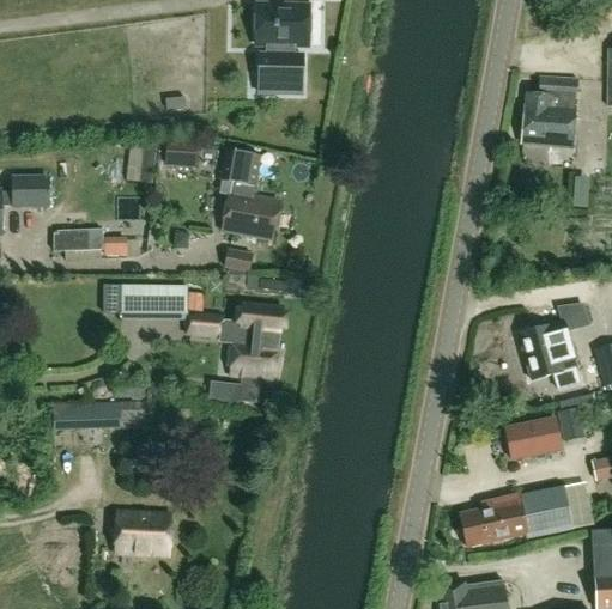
[(309,44),(310,4),(258,2),(256,43),(309,44)]
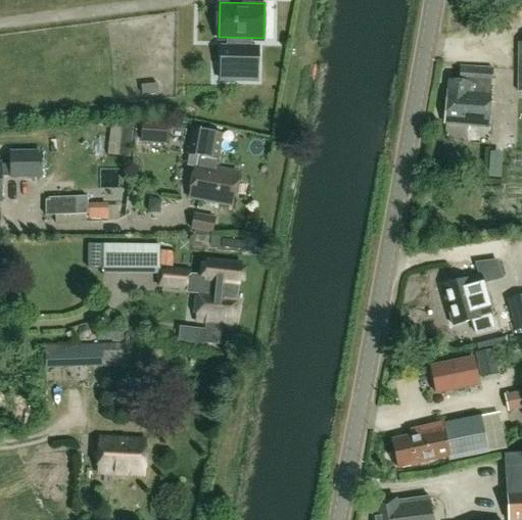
[(449,79),(445,122),(487,126),(490,90),(491,82),(492,82),(493,67),(462,64),(460,79),(449,79)]
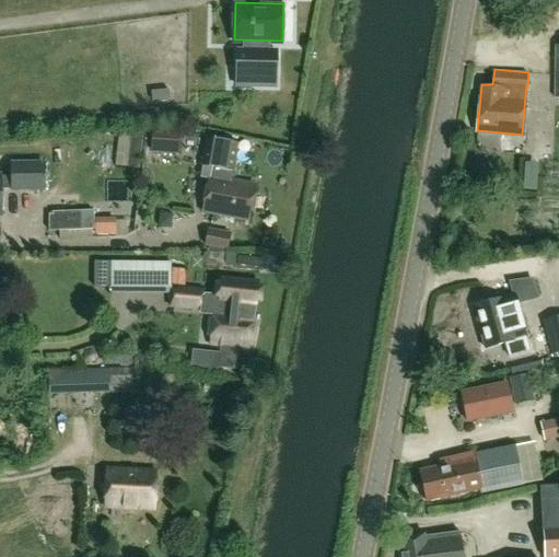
[(149,114),(148,128),(172,129),(173,115),(149,114)]
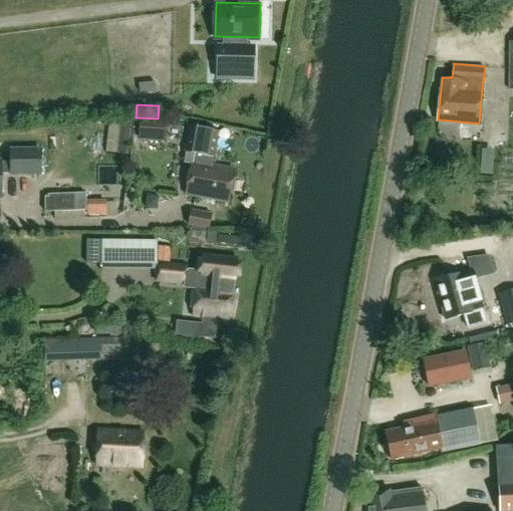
[(166,118),(165,118),(165,119),(143,117),(142,136),(164,138),(166,118)]
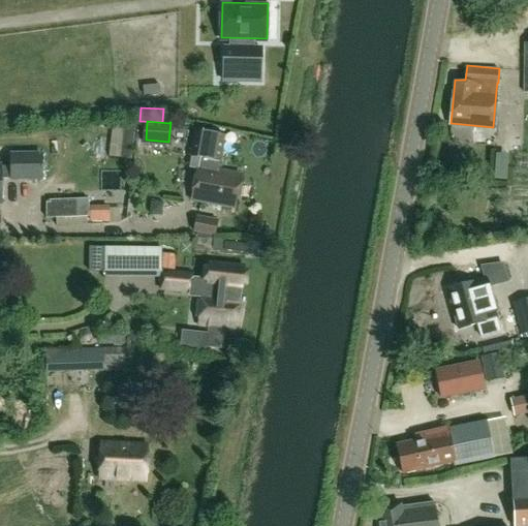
[(125,126),(121,155),(130,156),(134,124),(125,124),(125,126)]
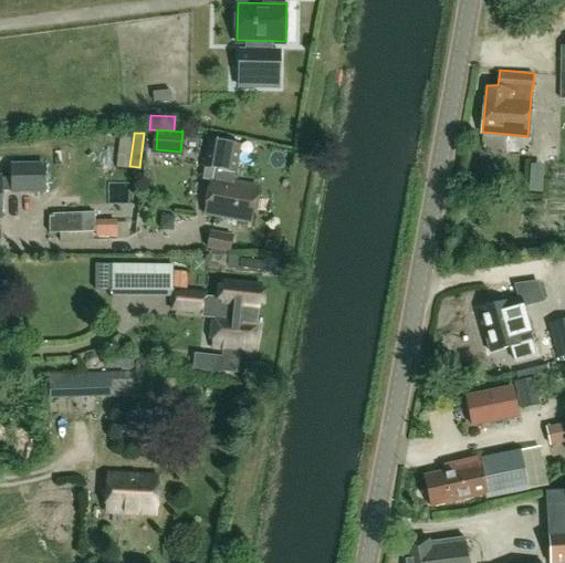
[(92,139),(93,155),(129,154),(128,137),(92,139)]
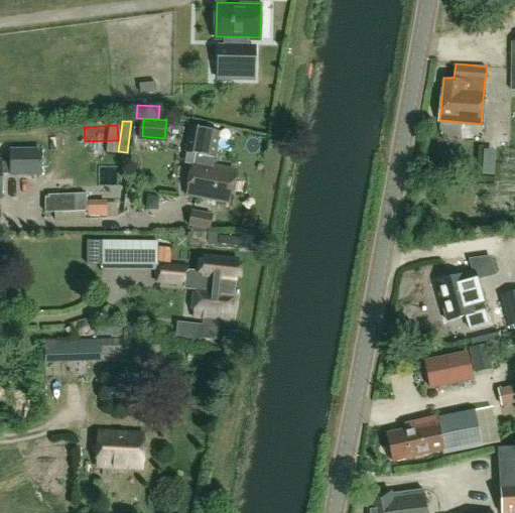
[(213,164),(214,155),(215,155),(219,131),(203,128),(198,152),(199,152),(197,161),(194,161),(187,193),(230,201),(235,168),(213,164)]
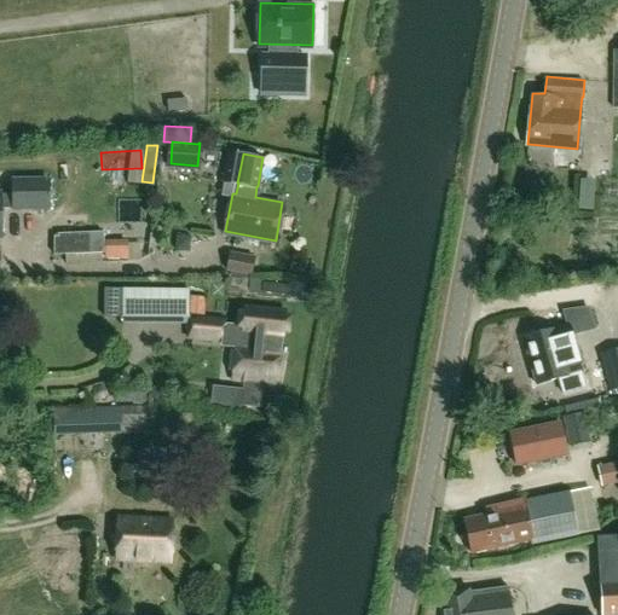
[(86,162),(67,169),(71,183),(91,175),(86,162)]
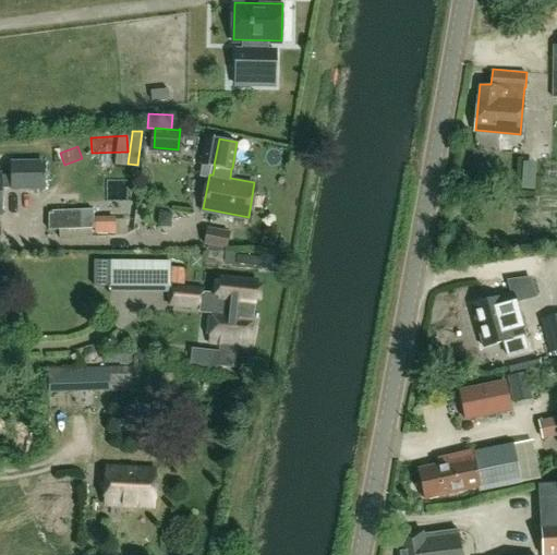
[(13,186),(44,186),(44,160),(13,160),(13,186)]
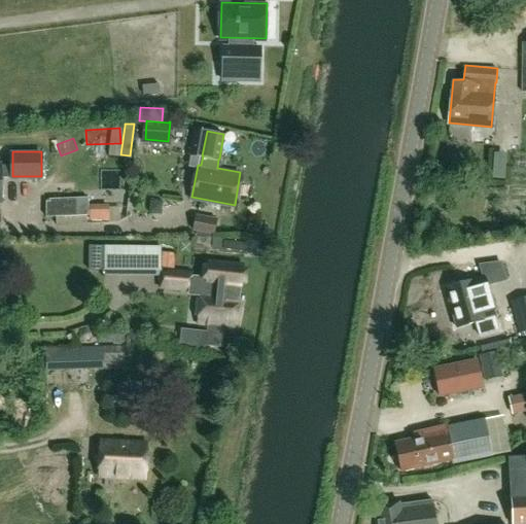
[(67,166),(66,153),(49,154),(50,167),(67,166)]
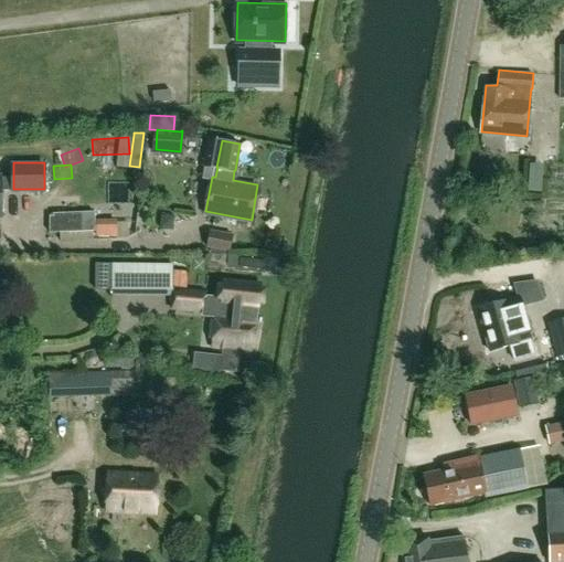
[(50,230),(96,229),(95,209),(49,211),(50,230)]
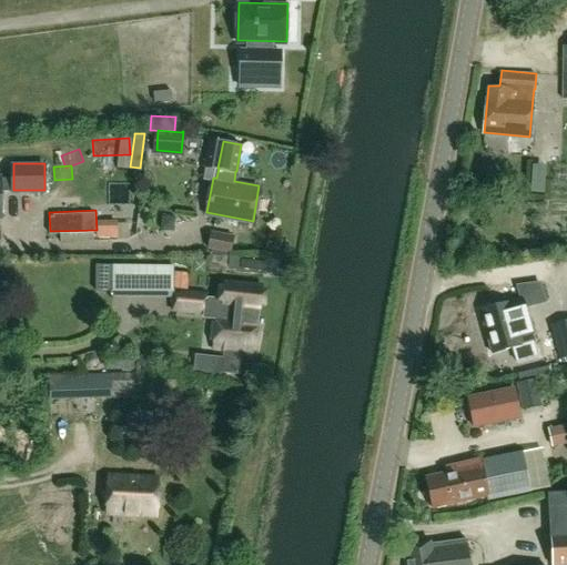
[(162,226),(174,229),(175,217),(164,214),(162,226)]
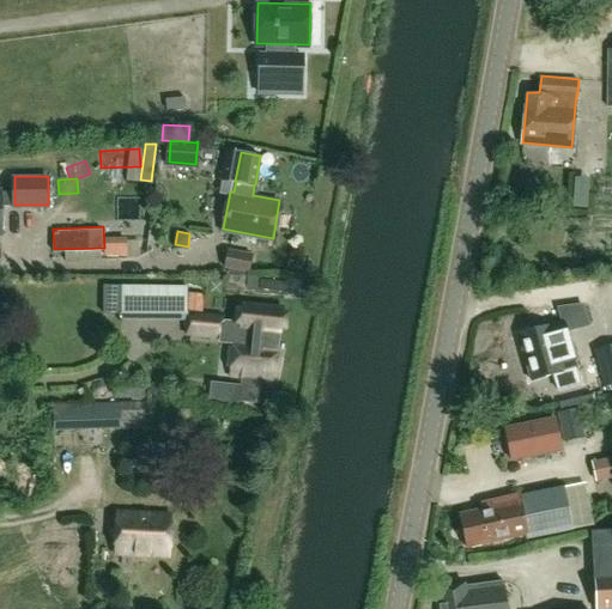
[(252,253),(229,249),(226,266),(249,269),(252,253)]
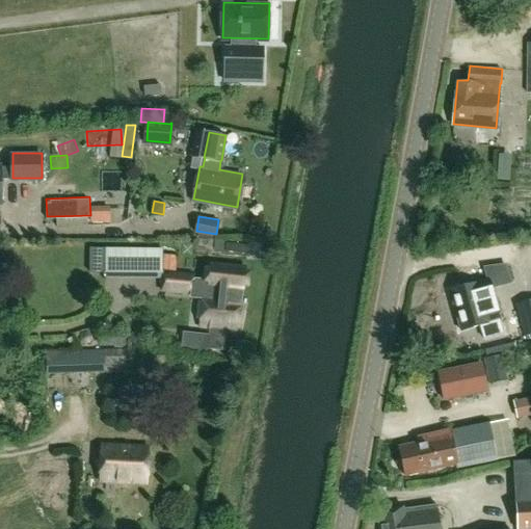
[(226,250),(226,249),(227,240),(215,240),(214,249),(226,250)]
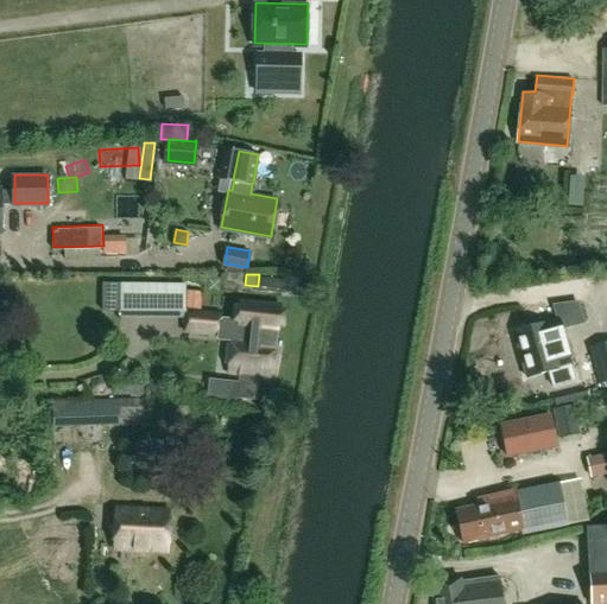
[(284,277),(259,274),(258,285),(284,287),(284,277)]
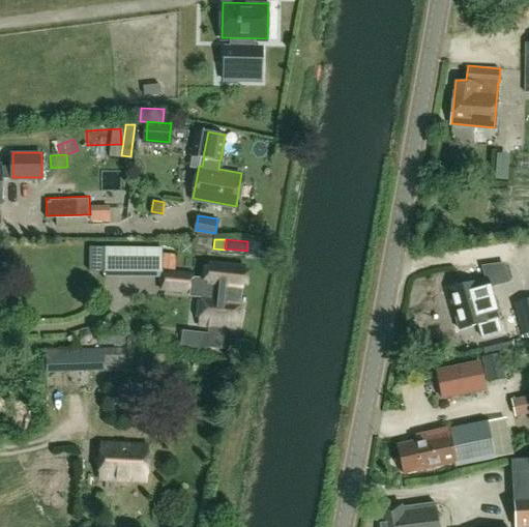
[(162,275),(162,267),(163,252),(163,246),(134,246),(105,246),(105,274),(162,275)]
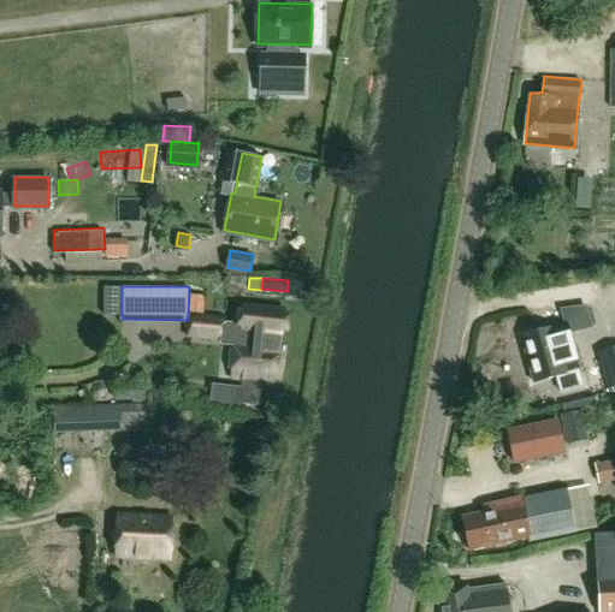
[(189,292),(188,310),(203,312),(205,293),(189,292)]
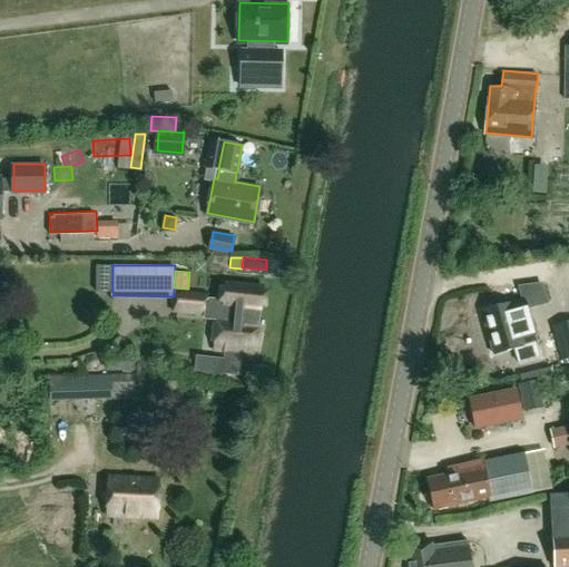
[(261,318),(260,318),(263,286),(227,282),(225,301),(208,299),(208,293),(176,290),(174,309),(218,314),(215,348),(226,349),(224,371),(251,374),(253,352),(257,352),(261,318)]
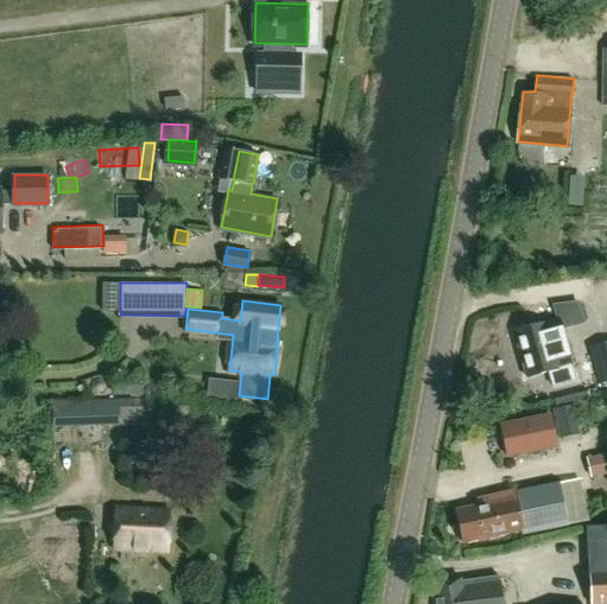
[(575,374),(558,318),(537,325),(536,324),(516,330),(529,374),(549,368),(552,379),(575,374)]
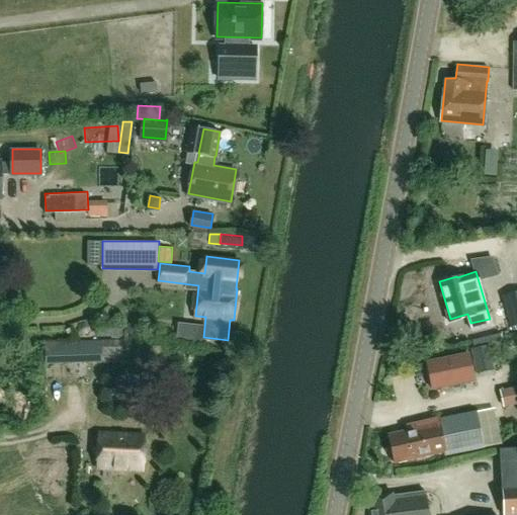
[(516,289),(502,294),(511,325),(516,323),(516,289)]
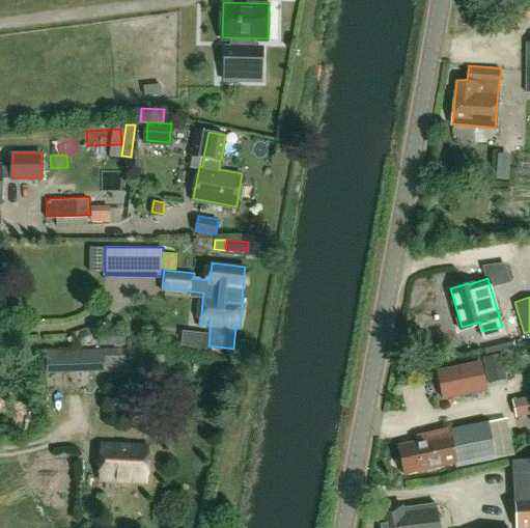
[(99,343),(124,343),(126,331),(99,331),(99,343)]
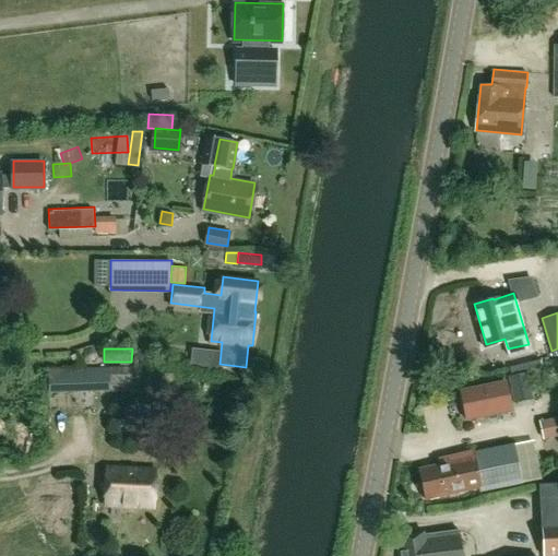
[(147,364),(147,350),(134,350),(134,364),(147,364)]
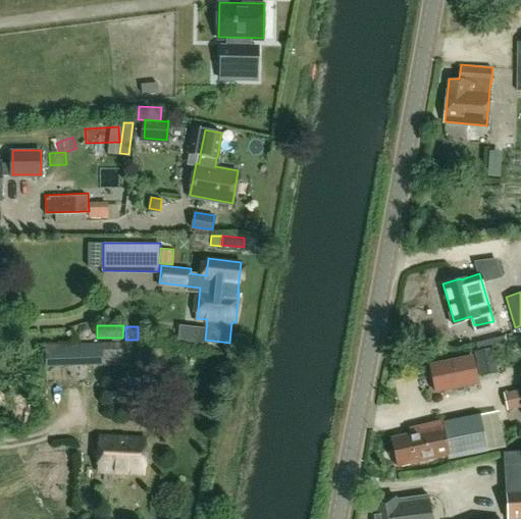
[(157,344),(141,344),(140,343),(87,343),(46,344),(46,364),(87,363),(141,363),(157,363),(157,344)]
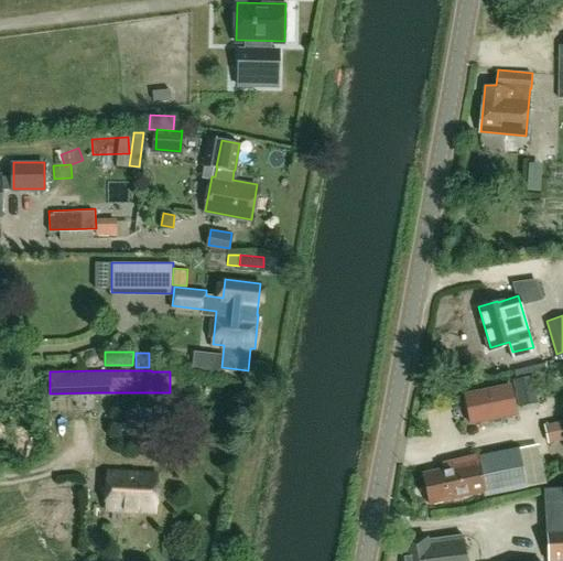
[(532,375),(513,378),(519,403),(538,400),(532,375)]
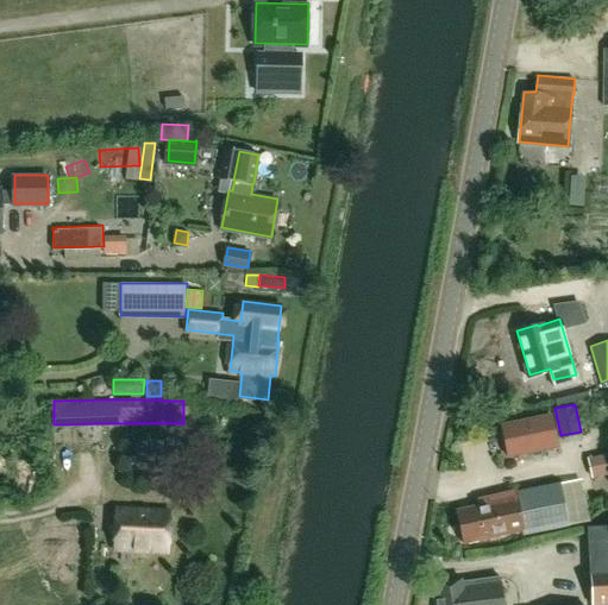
[(551,414),(502,423),(509,455),(557,446),(551,414)]
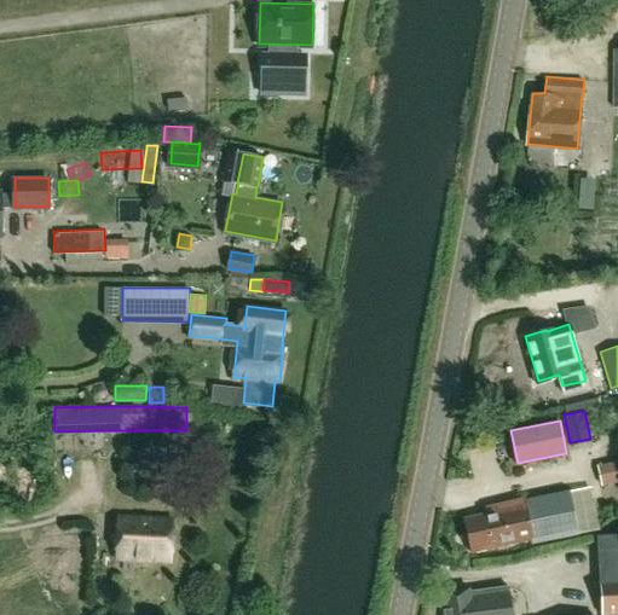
[(617,458),(601,463),(605,482),(617,480),(617,458)]
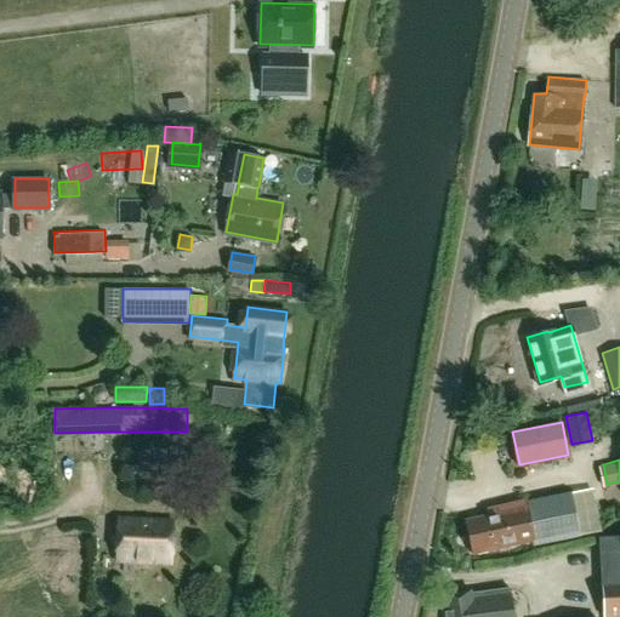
[(527,501),(528,507),(467,520),(475,554),(533,541),(534,544),(580,535),(573,492),(527,501)]
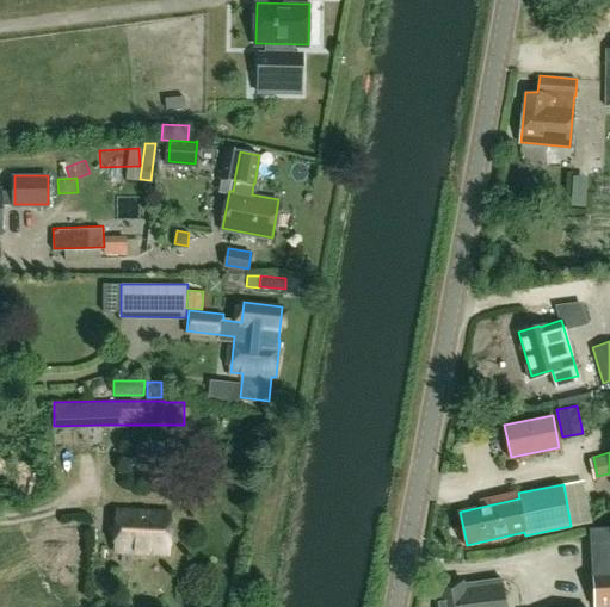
[(172,512),(117,509),(115,550),(170,552),(172,512)]
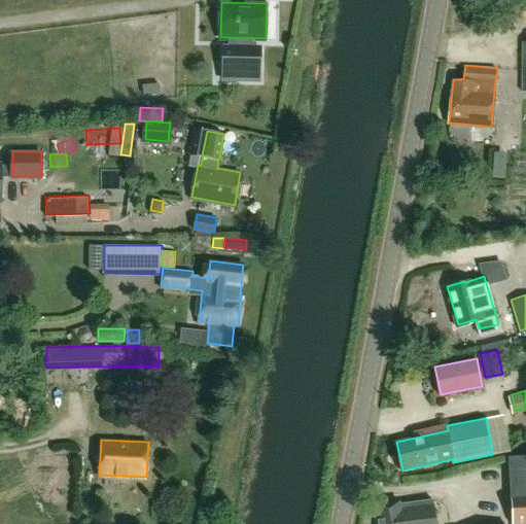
[(525,455),(511,457),(514,523),(525,523),(525,455)]
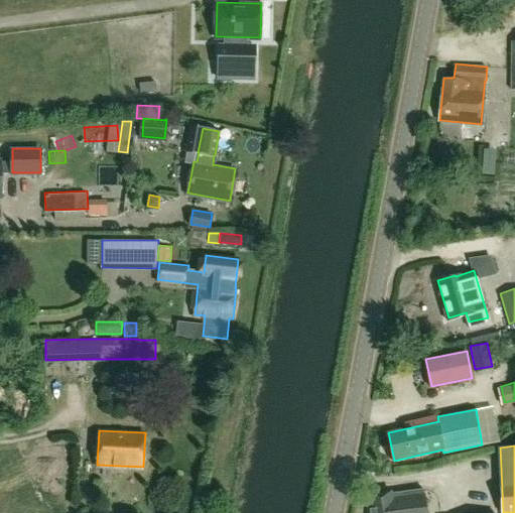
[(369,493),(371,512),(426,512),(424,489),(392,493),(392,490),(369,493)]
